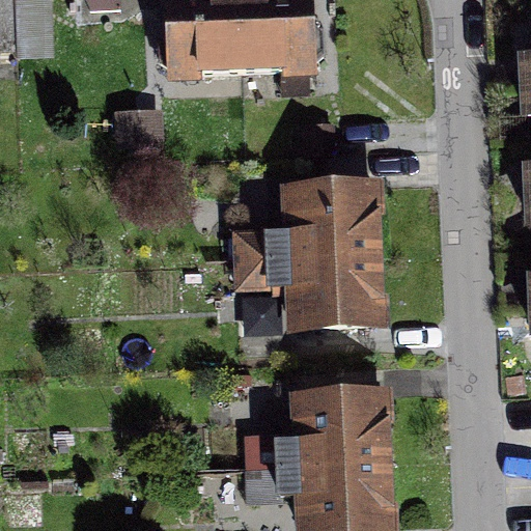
[(14,0),(0,0),(0,52),(16,52),(14,0)]
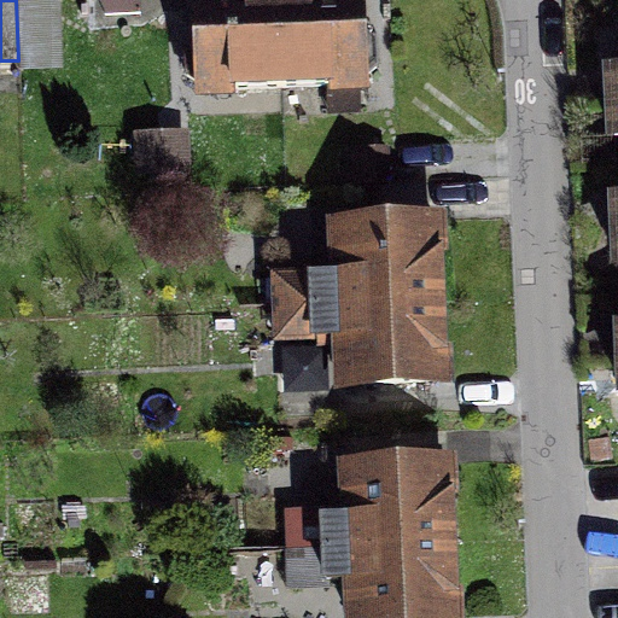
[(283,89),(278,0),(198,0),(200,41),(186,51),(186,76),(203,87),(203,92),(283,89)]
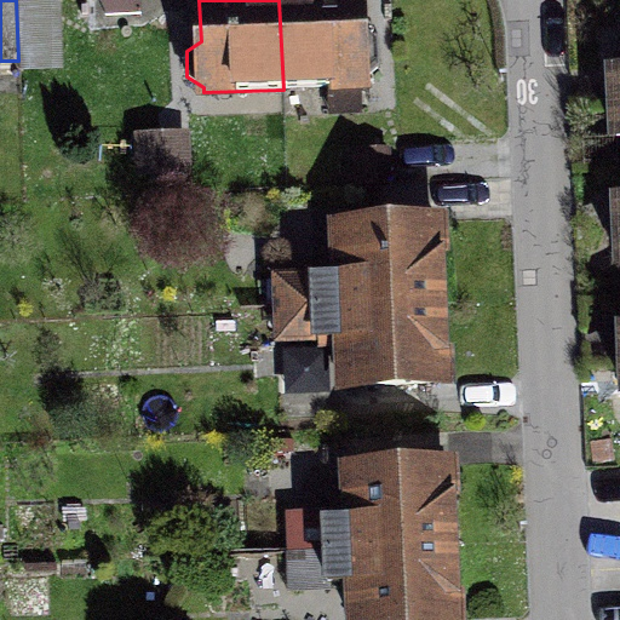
[(279,0),(283,90),(362,86),(362,81),(378,70),(377,45),(360,33),(357,0),(279,0)]
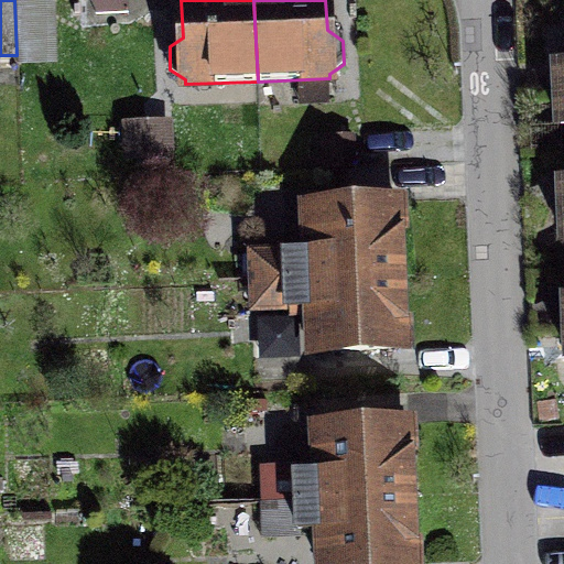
[(130,155),(169,154),(167,126),(129,127),(130,155)]
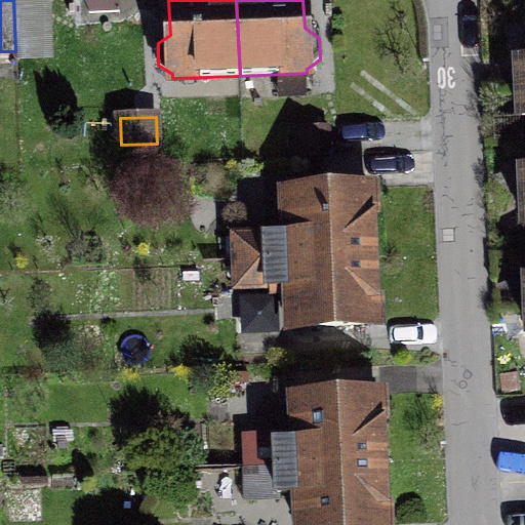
[(328,149),(327,129),(298,129),(299,150),(328,149)]
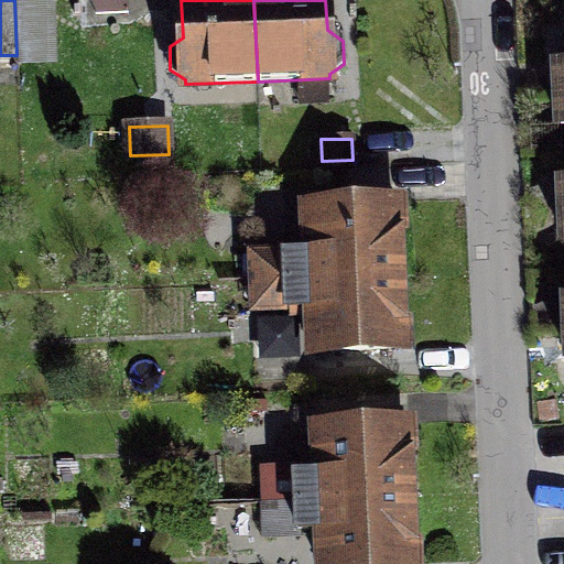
[(339,291),(415,290),(414,216),(338,217),(339,291)]
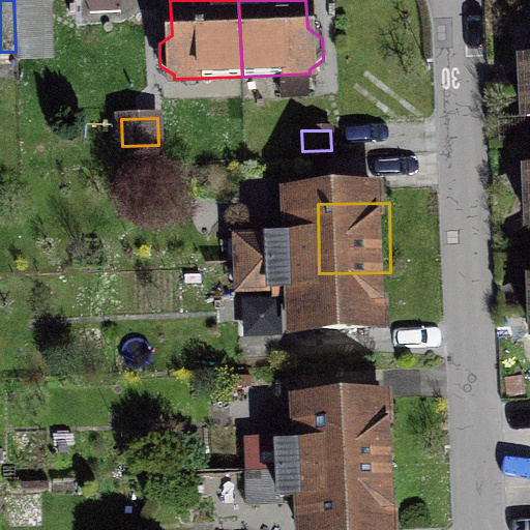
[(320,344),(391,343),(390,272),(319,273),(320,344)]
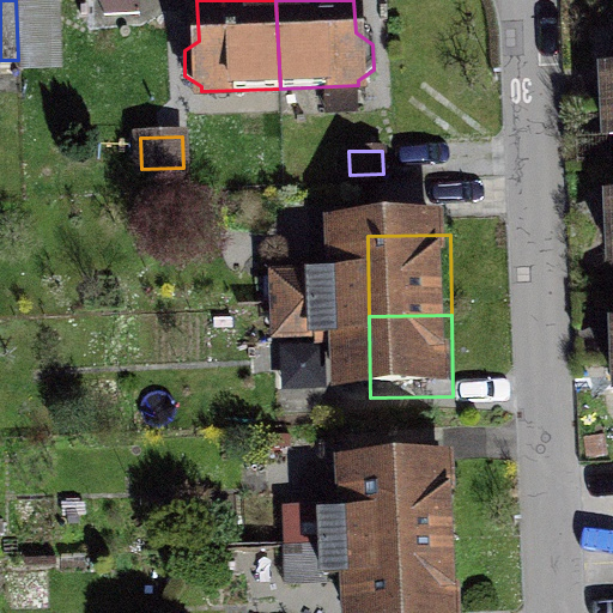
[(380,548),(462,547),(461,467),(378,468),(380,548)]
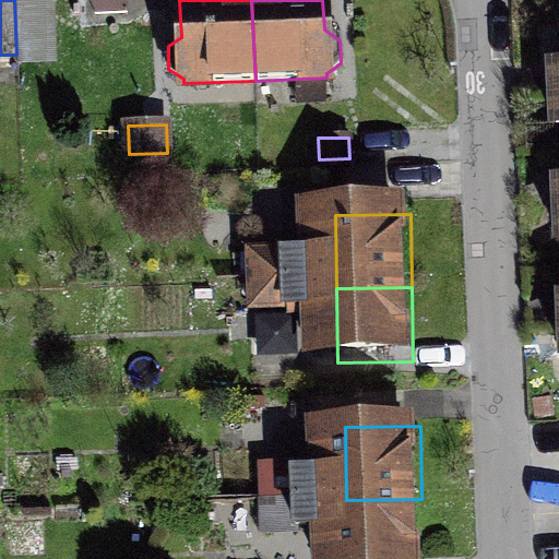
[(346,558),(423,558),(421,499),(346,500),(346,558)]
